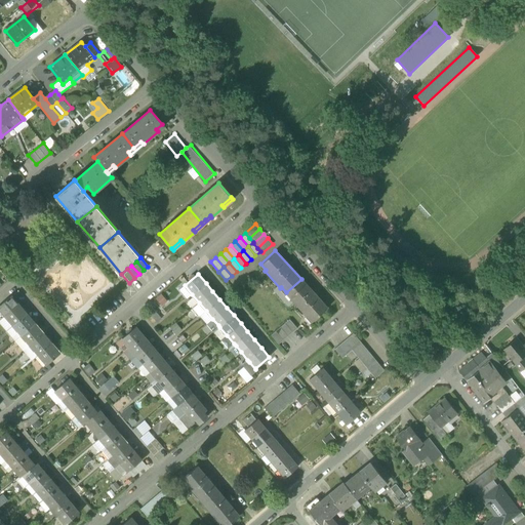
[(327,308),(301,279),(286,292),(291,297),(290,299),(306,316),(307,315),(313,321),(327,308)]
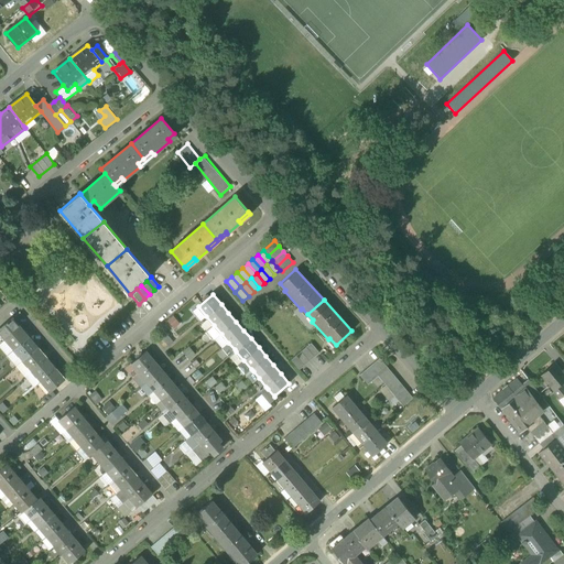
[(0,343),(0,344),(6,339),(4,338),(18,327),(11,318),(0,327),(0,343)]
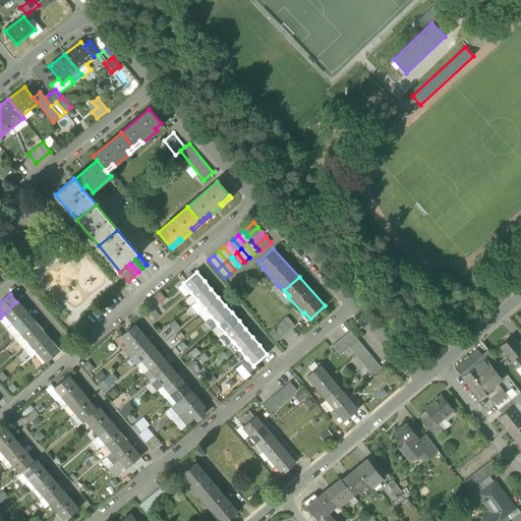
[(191,305),(197,313),(205,308),(197,300),(191,305)]
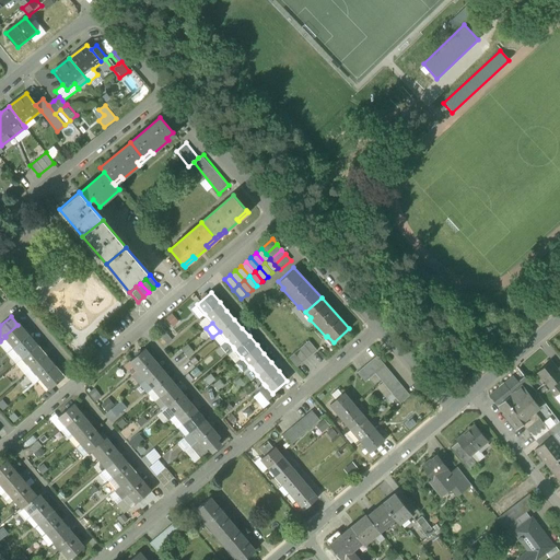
[(27,336),(18,325),(4,336),(6,337),(14,347),(27,336)]
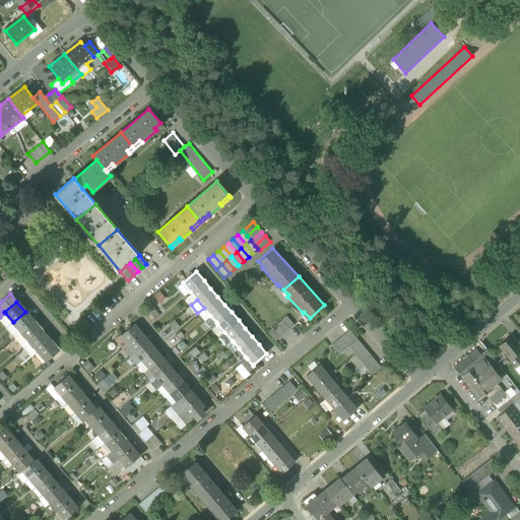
[(147,311),(154,320),(159,316),(152,306),(147,311)]
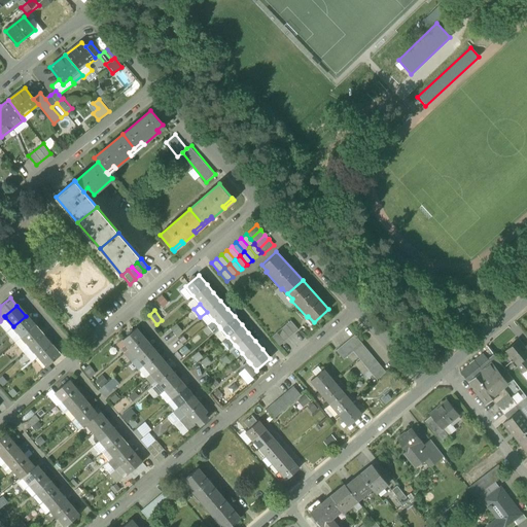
[(207,312),(200,317),(207,325),(213,320),(207,312)]
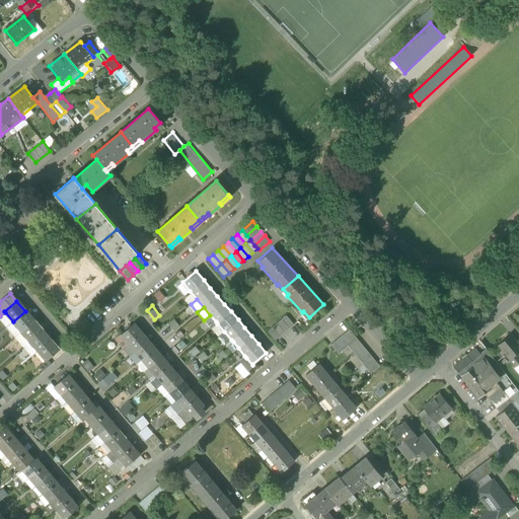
[(33,320),(25,311),(13,321),(21,331),(33,320)]
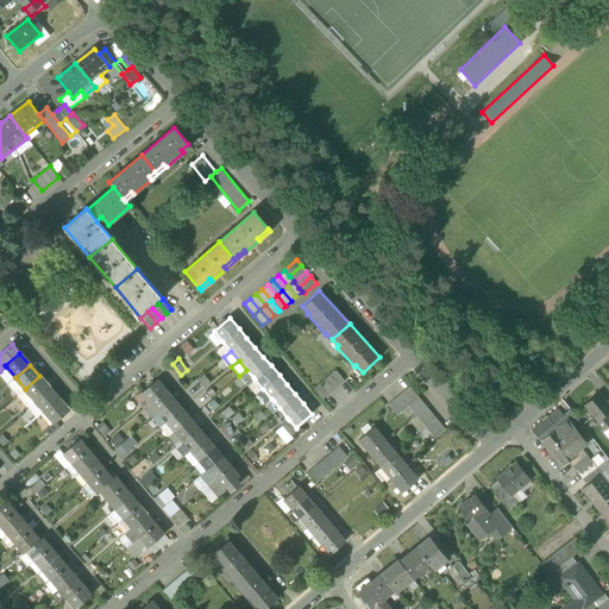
[(0,375),(7,384),(16,377),(6,366),(0,371),(0,370),(0,375)]
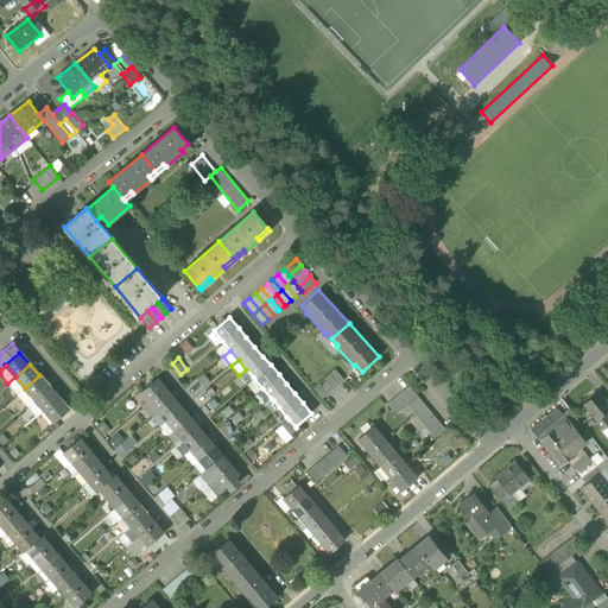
[(335,368),(329,374),(337,385),(343,379),(335,368)]
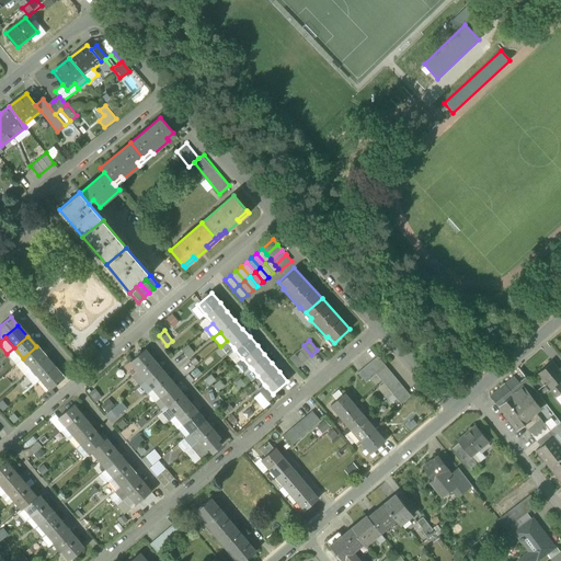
[(227,341),(220,346),(227,353),(233,347),(227,341)]
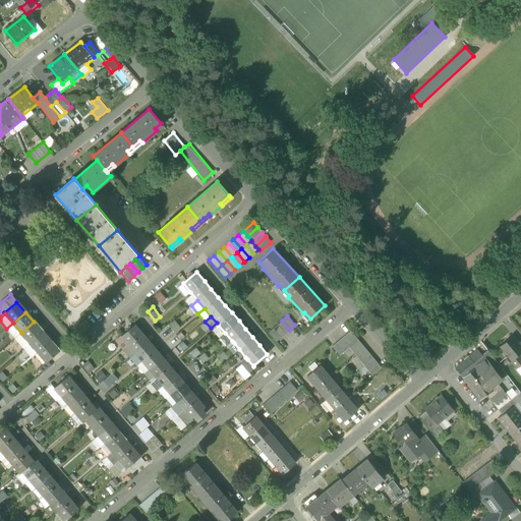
[(180,328),(174,320),(168,325),(175,333),(180,328)]
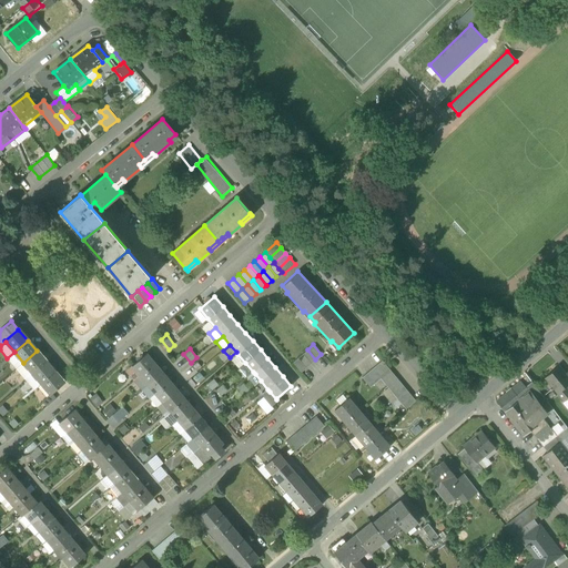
[(311,363),(315,359),(307,350),(302,353),(311,363)]
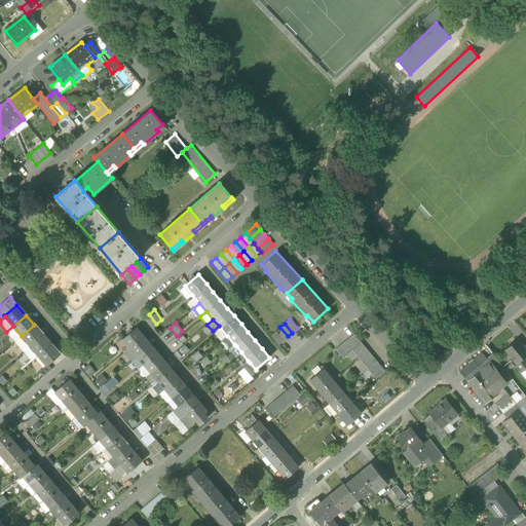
[(42,335),(34,325),(22,336),(30,345),(42,335)]
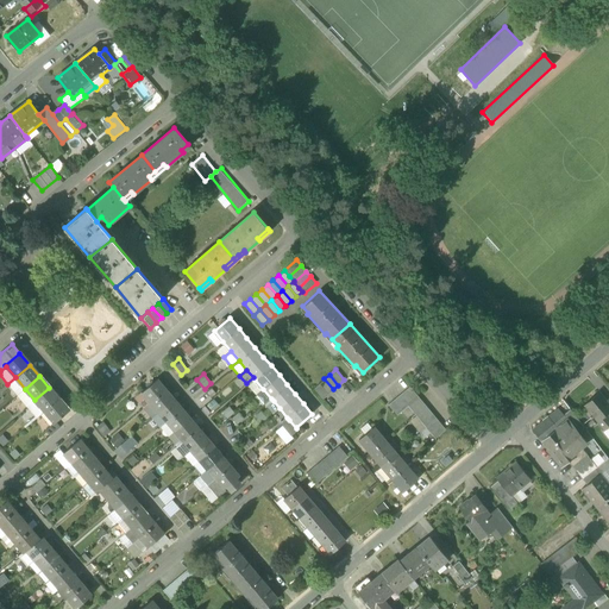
[(16,377),(7,384),(17,395),(25,389),(16,377)]
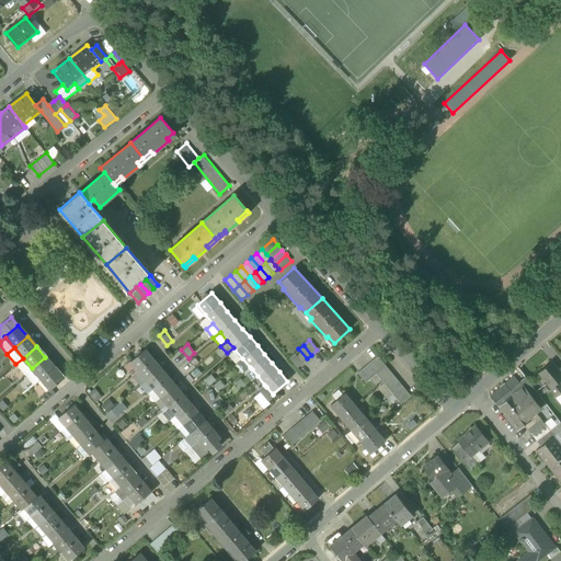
[(301,363),(307,358),(298,348),(294,353),(301,363)]
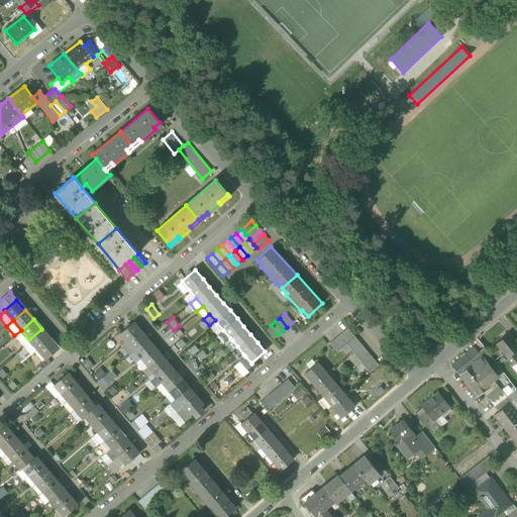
[(126,340),(127,342),(140,331),(141,330),(133,322),(120,333),(115,337),(121,344),(126,340)]
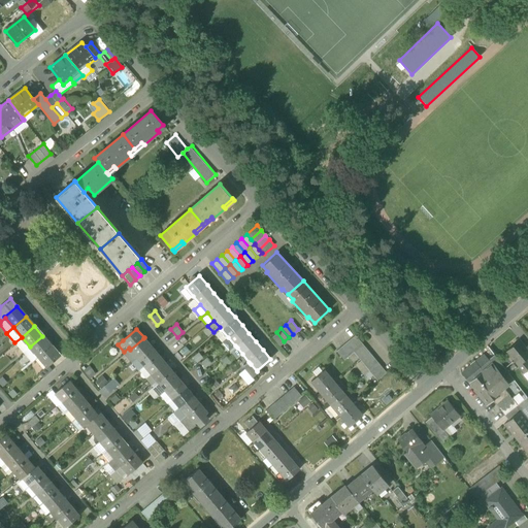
[(222,342),(228,337),(221,329),(215,334),(222,342)]
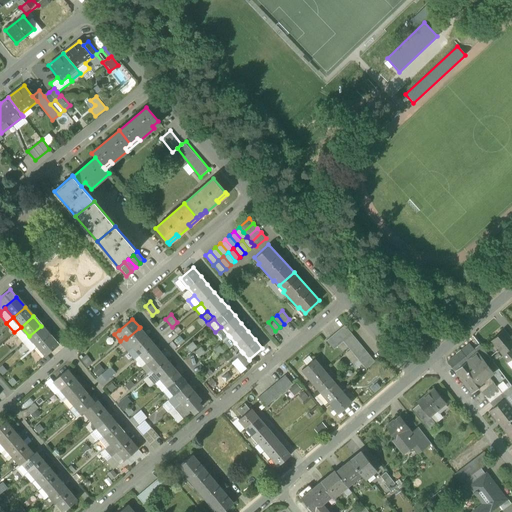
[(271,335),(275,331),(268,322),(263,326),(271,335)]
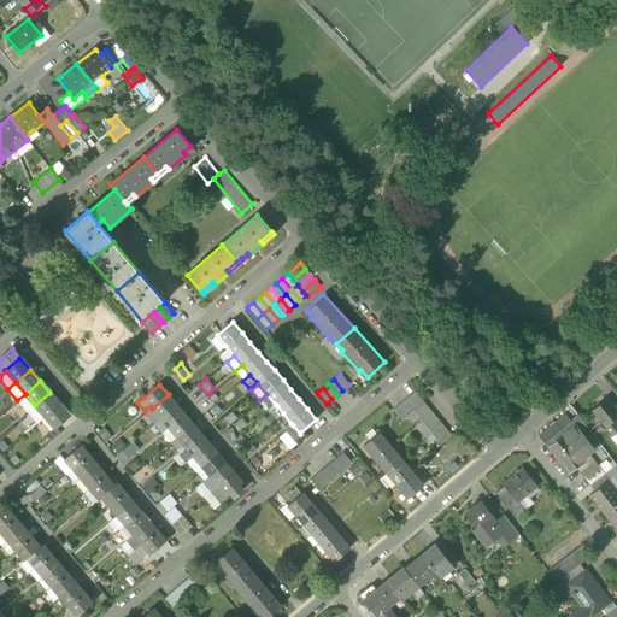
[(416,392),(404,401),(413,411),(441,445),(452,435),(416,392)]
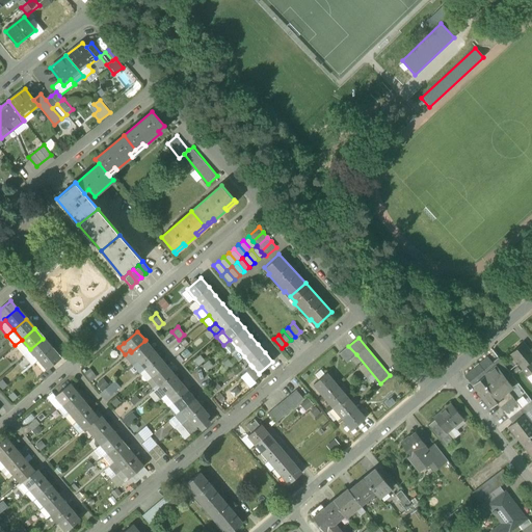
[(51,348),(43,339),(30,349),(38,360),(51,348)]
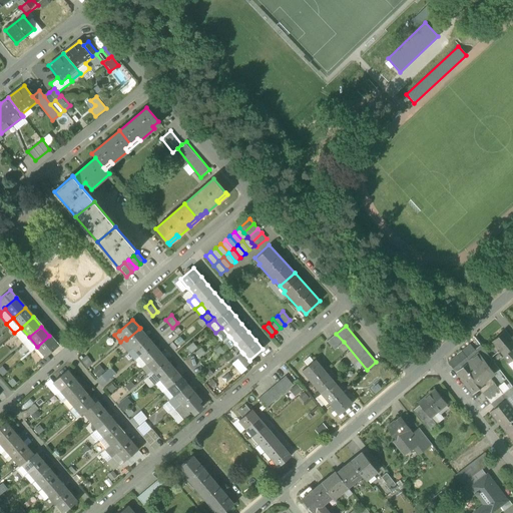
[(22,343),(29,337),(21,328),(14,333),(22,343)]
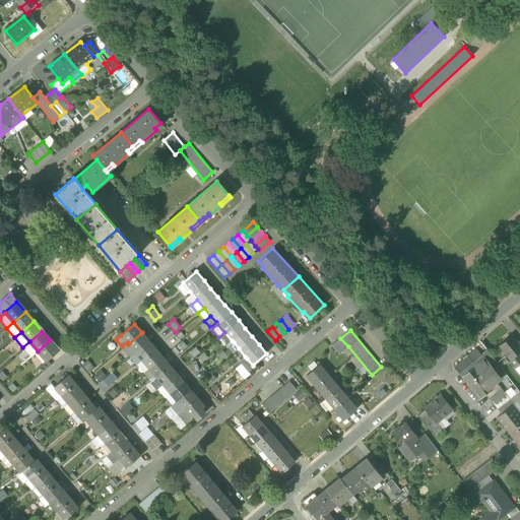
[(224,332),(218,337),(225,345),(226,344),(232,340),(224,332)]
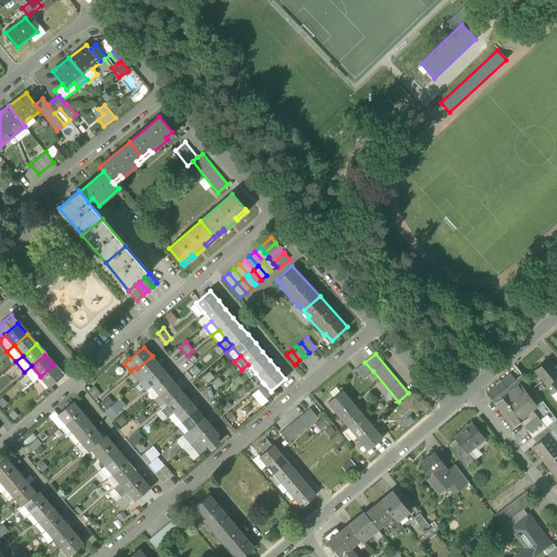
[(139,382),(145,378),(159,366),(151,357),(137,369),(139,371),(134,375),(139,382)]
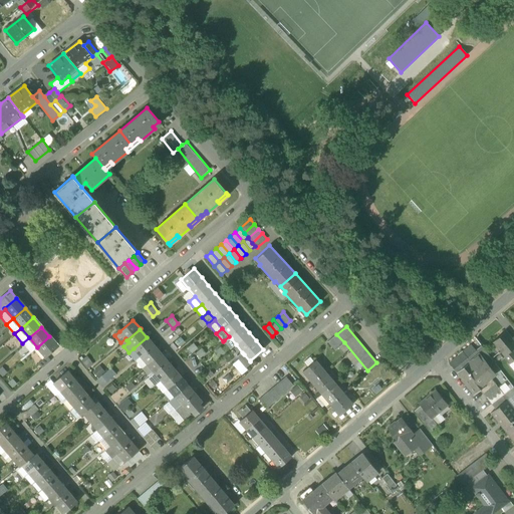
[(493,342),(510,363),(513,359),(513,350),(513,349),(513,347),(513,341),(506,331),(493,342)]
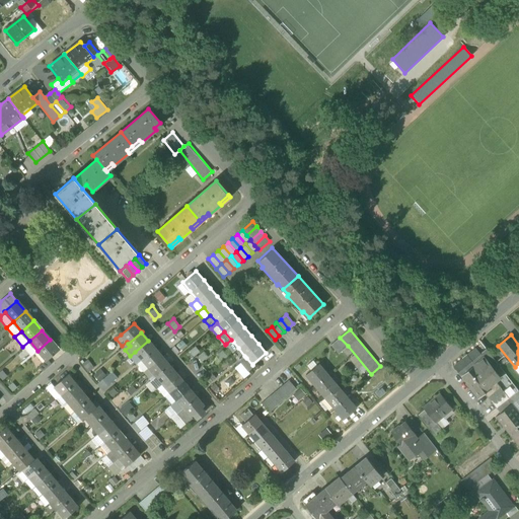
[(343,350),(348,346),(340,338),(336,341),(343,350)]
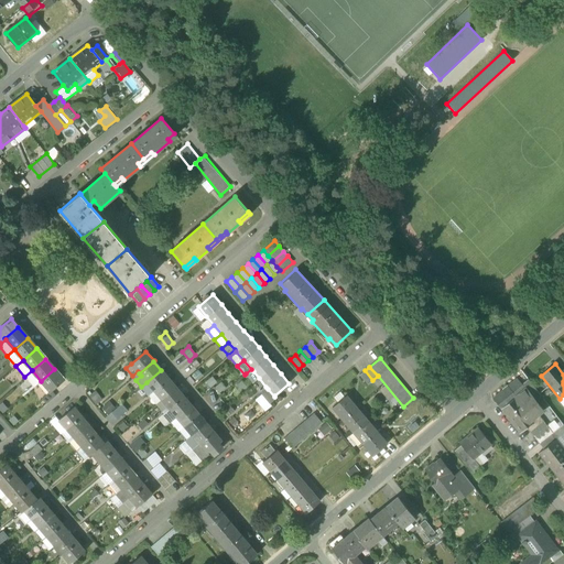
[(64,381),(54,369),(41,381),(51,392),(52,391),(64,381)]
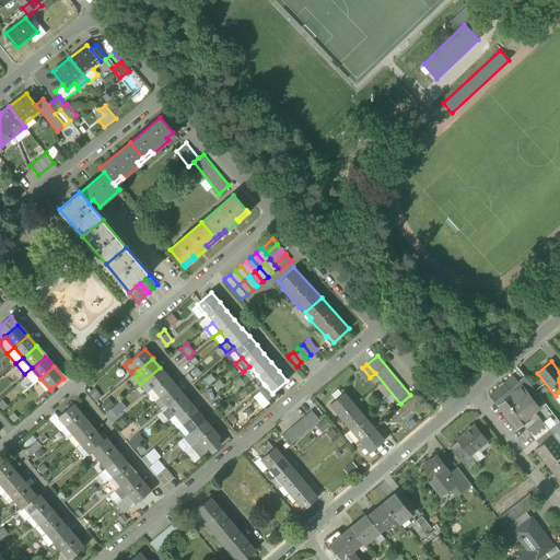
[(32,368),(24,374),(34,384),(41,378),(32,368)]
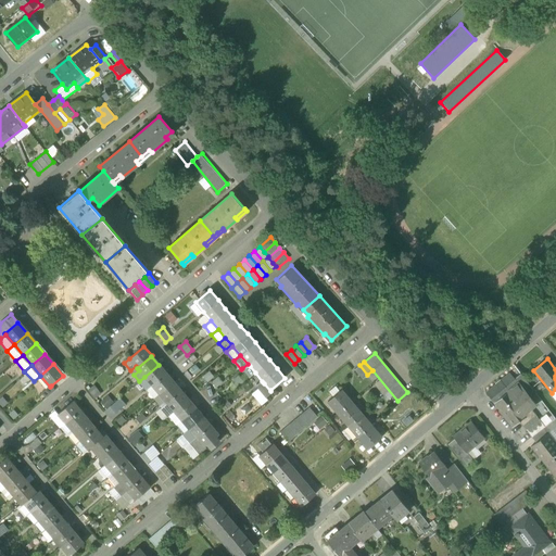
[(144,377),(152,386),(166,374),(159,365),(144,377)]
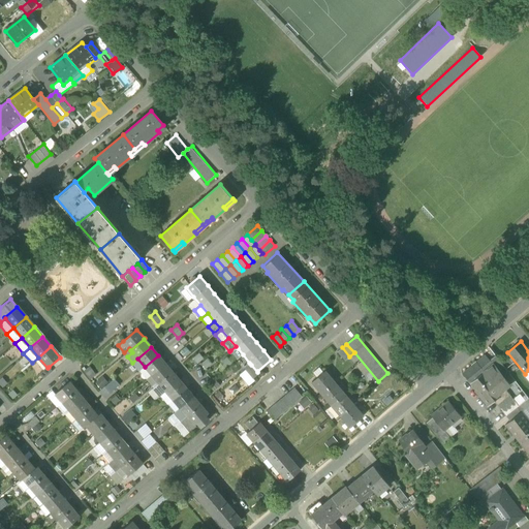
[(344,361),(349,356),(342,347),(337,351),(344,361)]
